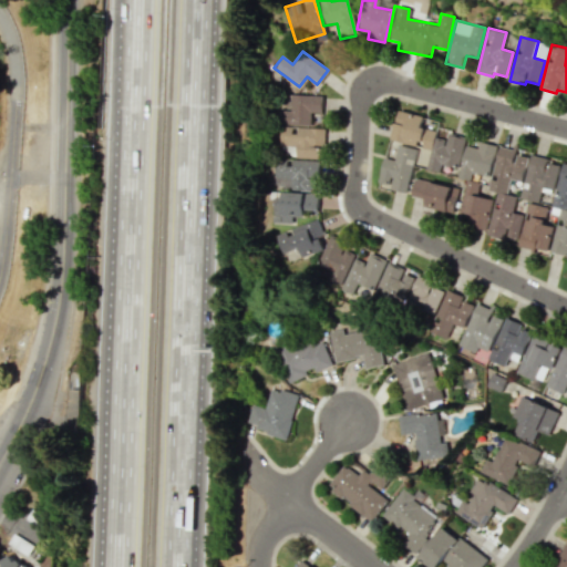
[(321,95),(289,94),(288,111),(278,111),(276,146),(295,146),(294,157),(319,158),(319,146),(323,146),(323,129),(309,127),(309,112),(320,113),(321,95)]
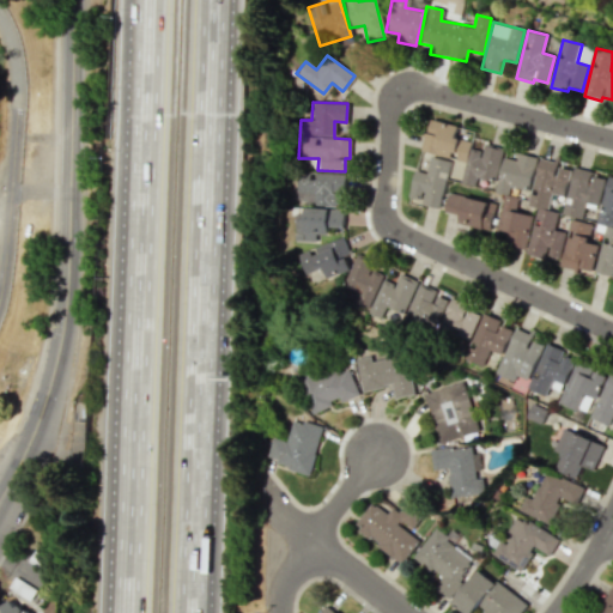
[(466,162),(461,183),(475,187),(478,177),(496,182),(504,149),(484,144),(483,151),(471,149),(472,141),(455,138),(459,126),(432,120),(429,132),(425,131),(420,151),(466,162)]
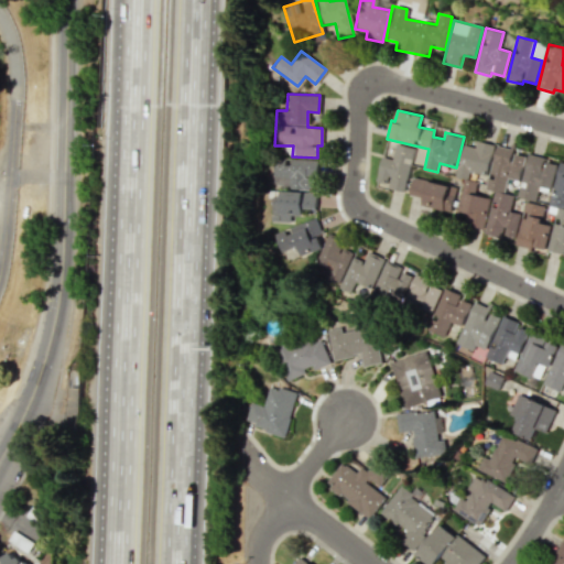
[(381,156),(375,183),(403,191),(414,149),(397,144),(392,159),(381,156)]
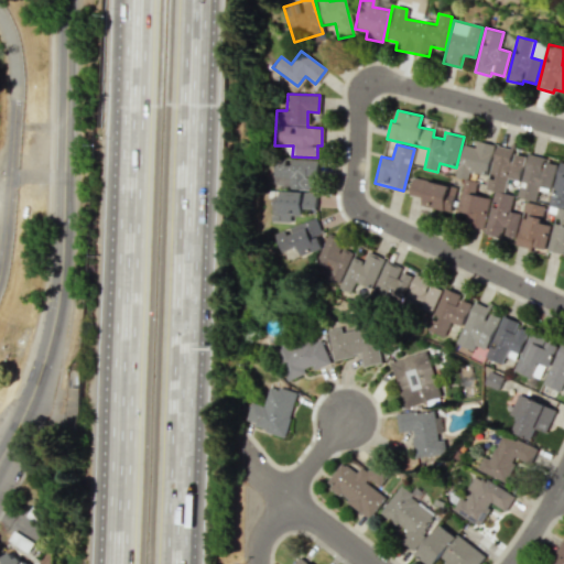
[(271,187),(315,188),(315,160),(272,159),(271,187)]
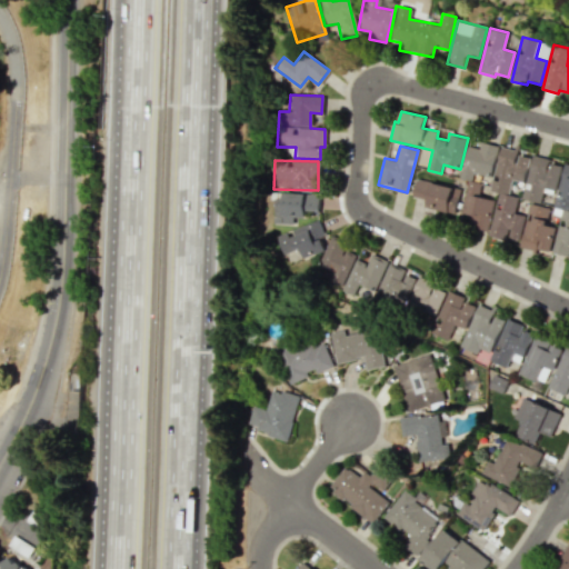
[(552,253),(568,257),(568,256),(568,167),(563,166),(555,208),(561,209),(552,253)]
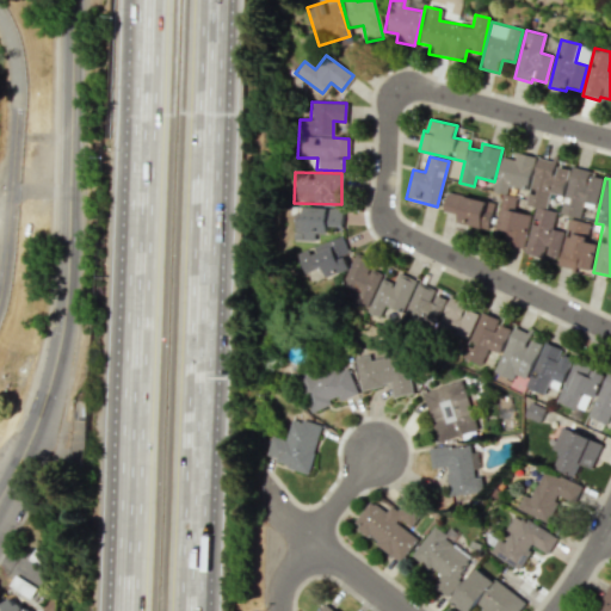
[(456,222),(489,229),(495,203),(448,192),(444,211),(457,214),(456,222)]
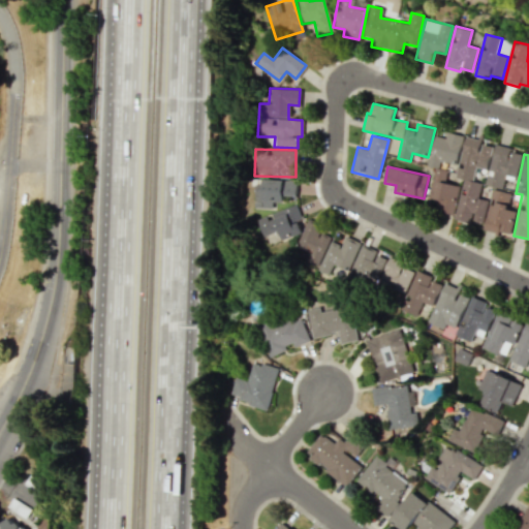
[(466,179),(456,219),(470,223),(471,220),(483,223),(489,200),(478,198),(483,183),(466,179)]
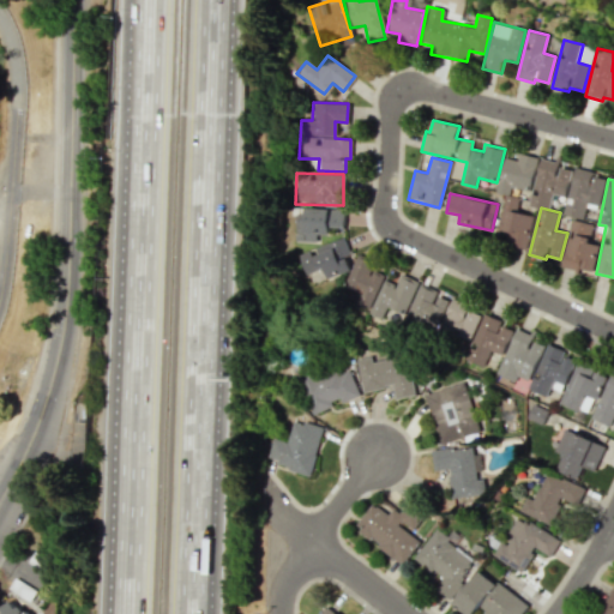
[(293,240),(314,241),(314,234),(326,235),(326,228),(342,228),(343,211),(294,209),(293,240)]
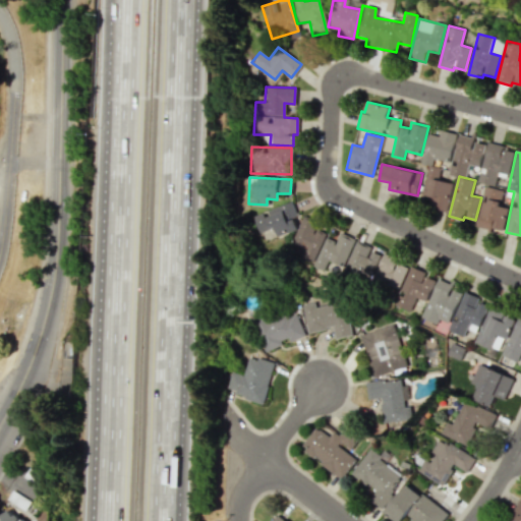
[(487,186),(476,227),(490,230),(491,228),(504,231),(509,209),(499,206),(503,190),(487,186)]
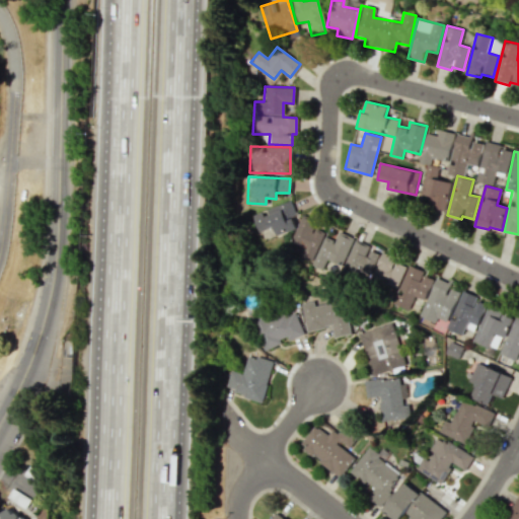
[(255,232),(273,227),(275,235),(295,229),(291,216),(294,215),(291,202),(250,213),(255,232)]
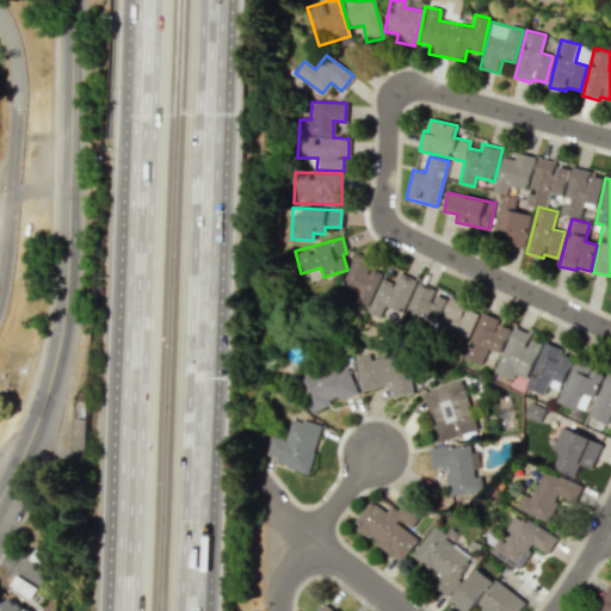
[(382,273),(369,267),(370,265),(353,258),(337,294),(366,307),(382,273)]
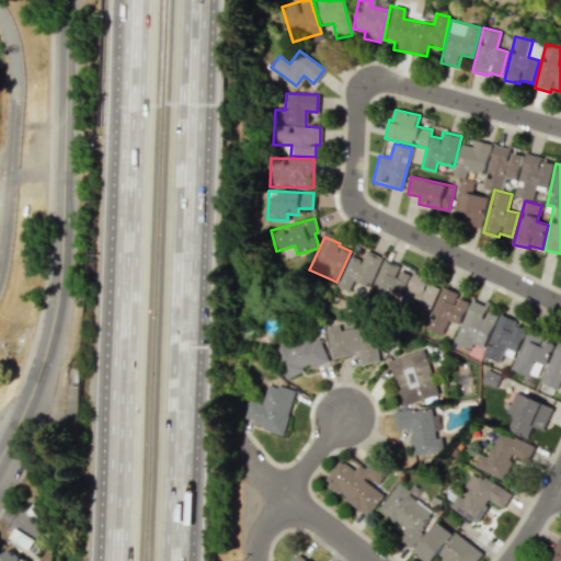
[(381,256),(365,251),(362,260),(348,255),(338,287),(348,292),(353,281),(370,287),(381,256)]
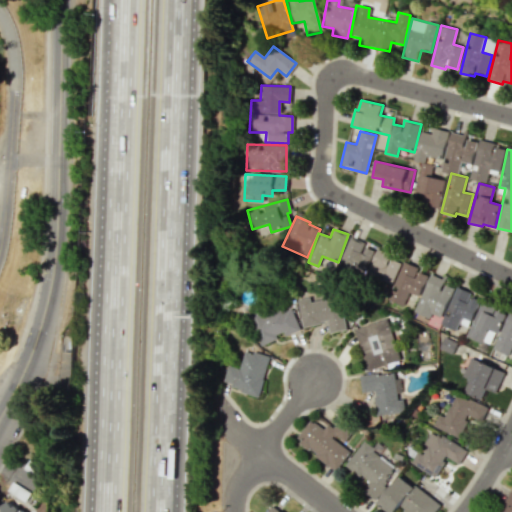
[(352,236),(335,273),(351,280),(357,267),(365,271),(375,250),(365,245),(366,242),(352,236)]
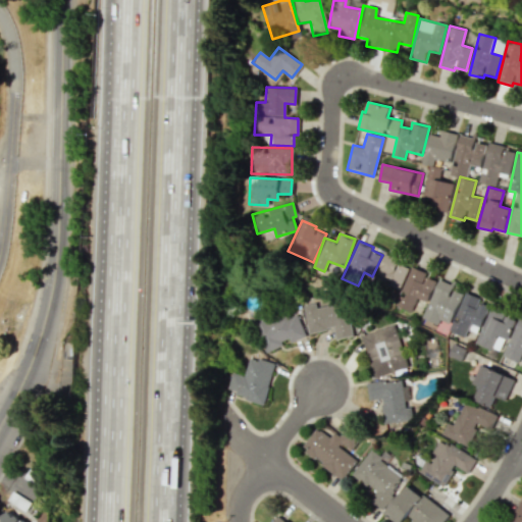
[(385,254),(368,291),(384,299),(390,285),(400,290),(409,268),(399,263),(400,260),(385,254)]
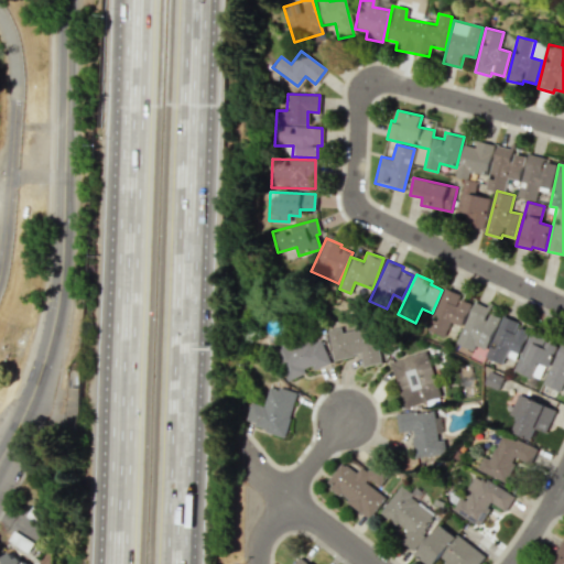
[(445,288),(426,328),(444,336),(451,322),(461,326),(470,303),(459,297),(461,294),(445,288)]
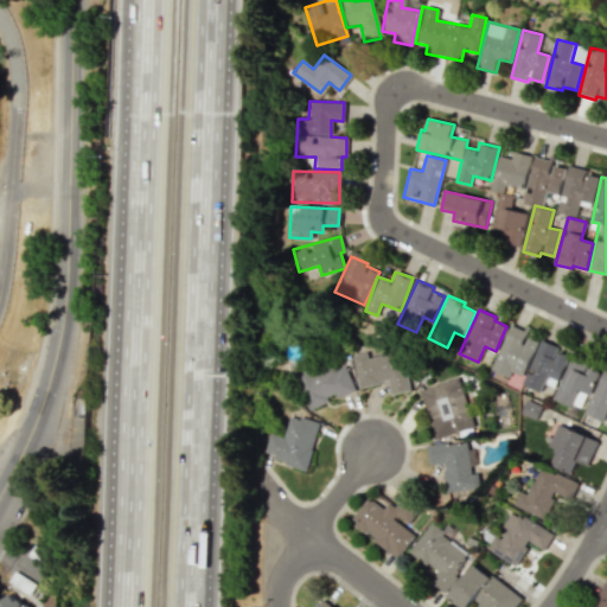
[(511,324),(492,368),(511,376),(518,360),(528,365),(540,340),(526,336),(529,332),(511,324)]
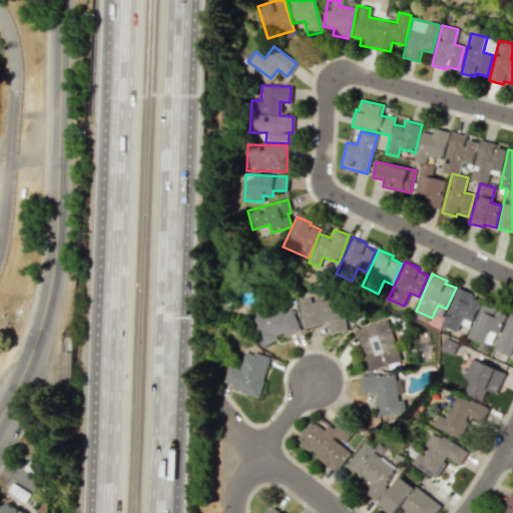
[(459,287),(442,324),(458,331),(464,318),(472,322),(482,301),(472,297),(473,294),(459,287)]
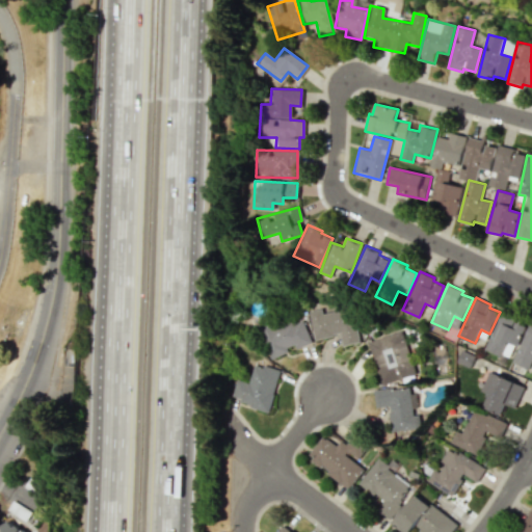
[(309,311),(316,340),(340,334),(343,346),(362,342),(353,307),(322,314),(321,308),(309,311)]
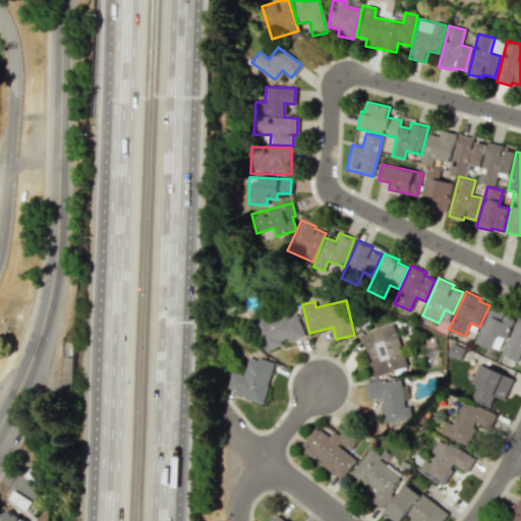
[(494,303),(476,341),(493,348),(499,335),(507,339),(517,317),(506,312),(508,309),(494,303)]
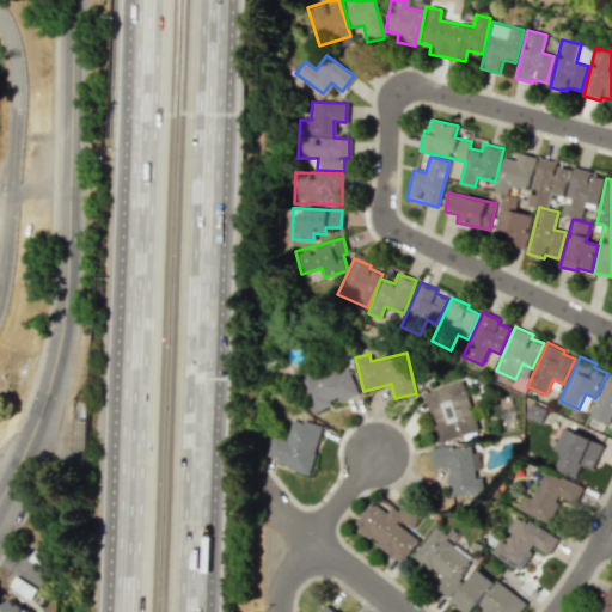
[(357,395),(344,360),(297,379),(310,412),(340,401),(340,402),(357,395)]
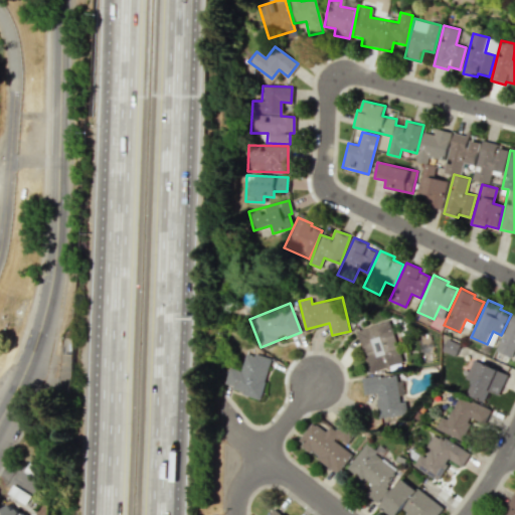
[(514,312),(497,349),(513,357),(514,352),(514,312)]
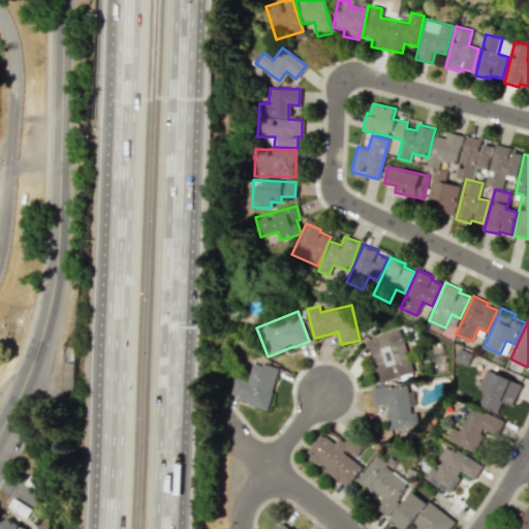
[(367,340),(400,328),(414,370),(381,381),(367,340)]
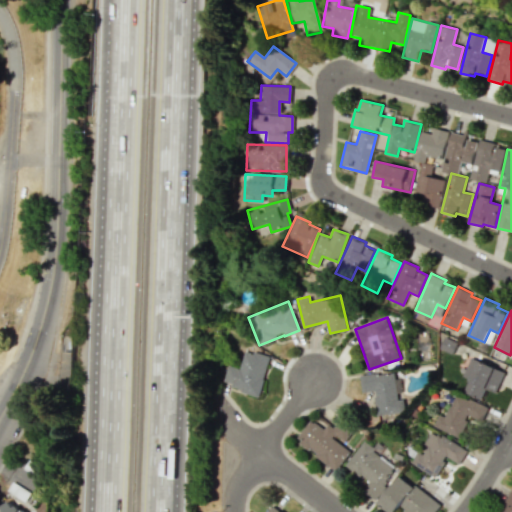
[(270,357),(244,350),(239,368),(226,365),(221,384),(259,395),(270,357)]
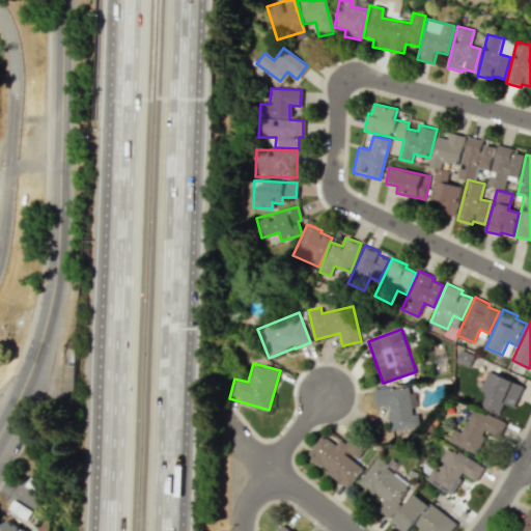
[(523,387),(488,370),(479,390),(485,393),(480,406),(499,415),(504,403),(513,408),(523,387)]
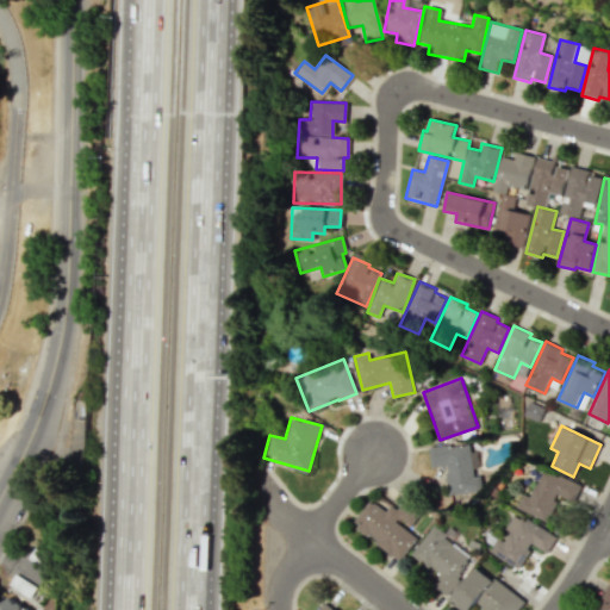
[(428,448),(431,468),(444,466),(448,496),(480,491),(478,477),(473,478),(468,442),(428,448)]
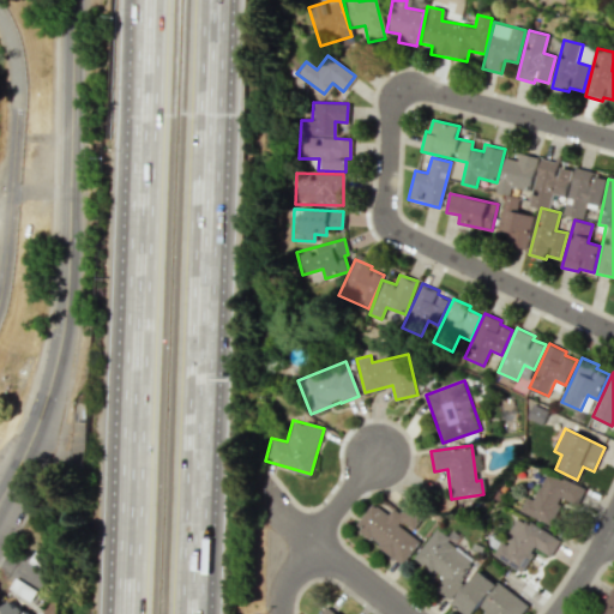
[(519,511),(549,525),(561,499),(577,506),(584,489),(546,471),(533,500),(525,497),(519,511)]
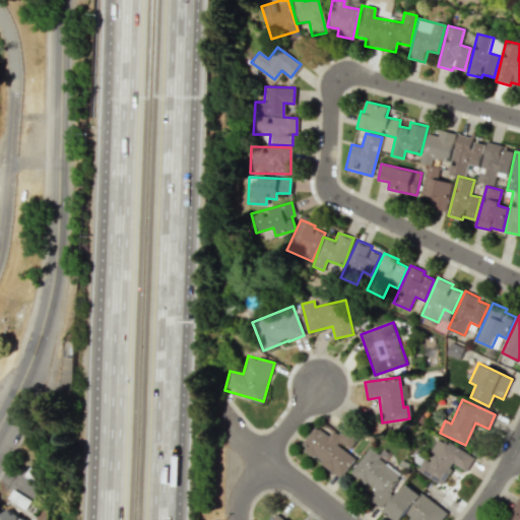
[(301,448),(341,477),(355,458),(347,452),(356,439),(343,429),(338,436),(319,421),(301,448)]
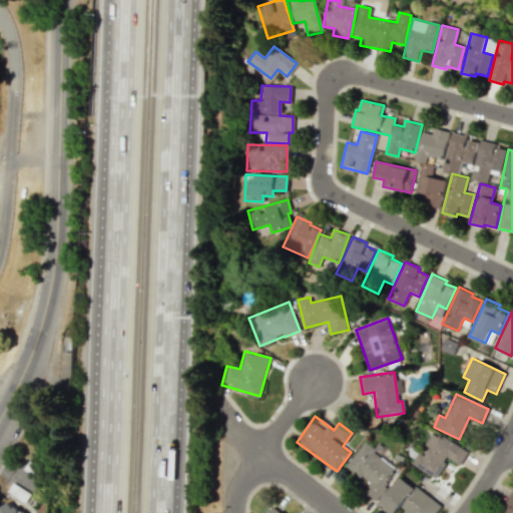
[(436,478),(447,458),(460,465),(468,450),(441,436),(439,438),(430,433),(412,465),(436,478)]
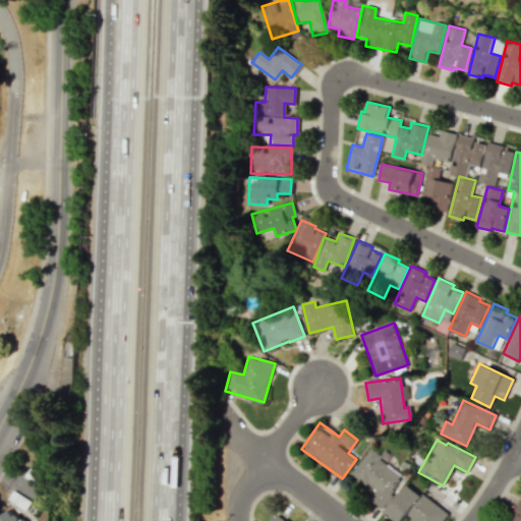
[(368,499),(380,508),(405,475),(369,449),(351,472),(374,490),(368,499)]
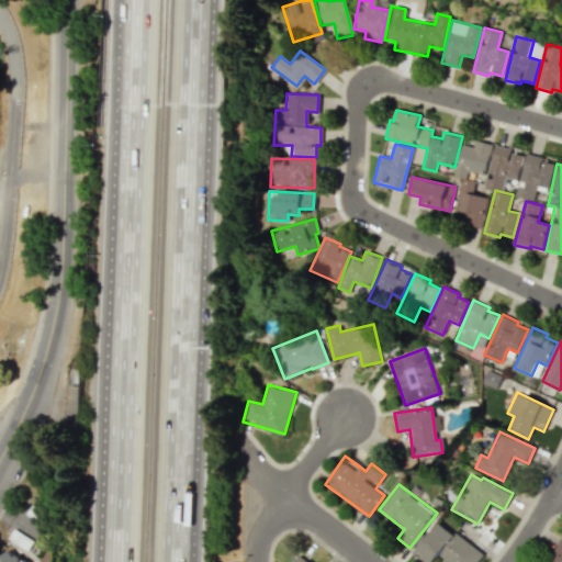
[(438,523),(415,553),(426,561),(434,561),(439,554),(446,559),(442,561),(476,561),(484,553),(456,531),(453,535),(438,523)]
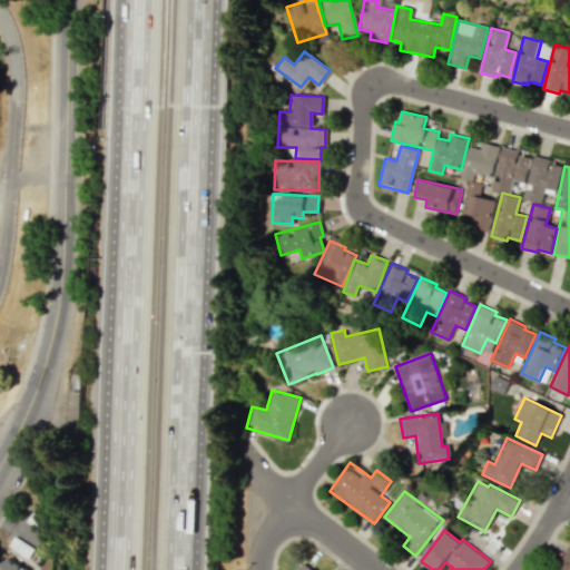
[(569,569),(569,546),(557,569),(569,569)]
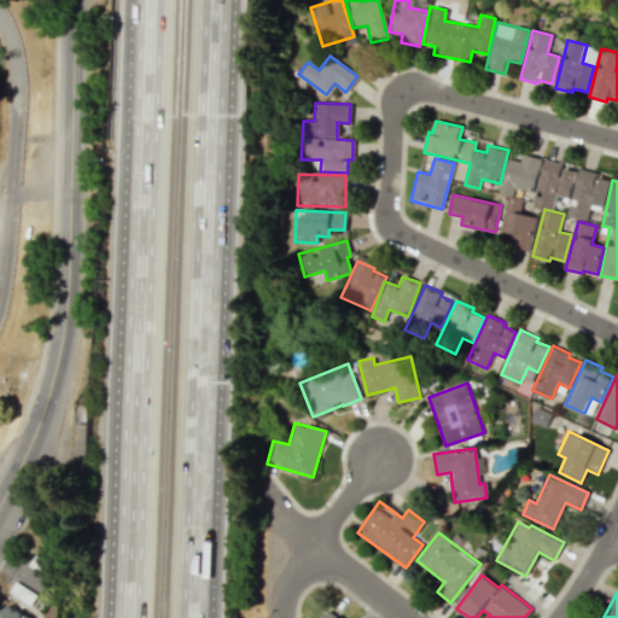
[(23,617),(15,602),(0,611),(0,617),(23,617)]
